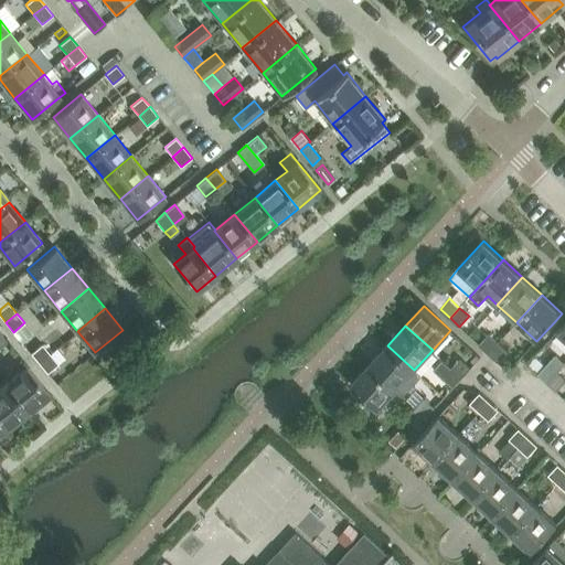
[(498,342),(489,334),(479,344),(488,353),(498,342)]
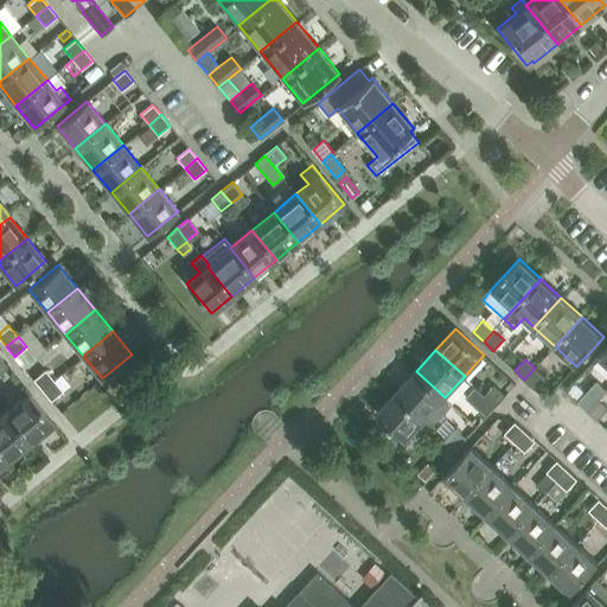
[(524,379),(535,389),(545,377),(535,368),(524,379)]
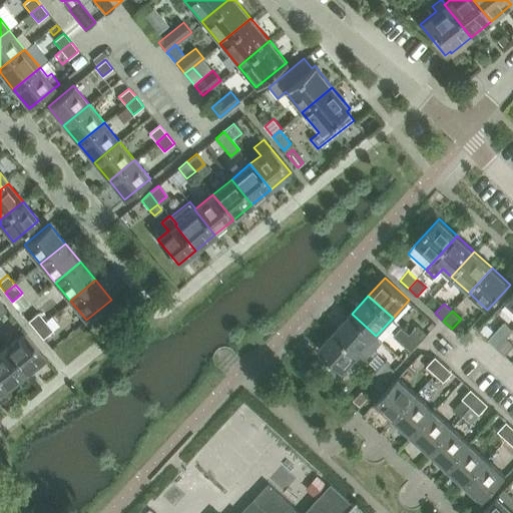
[(38,312),(27,320),(35,330),(46,322),(38,312)]
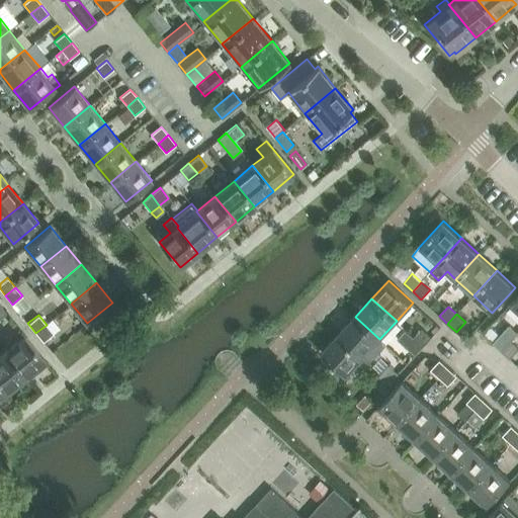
[(355,317),(338,334),(363,357),(379,339),(355,317)]
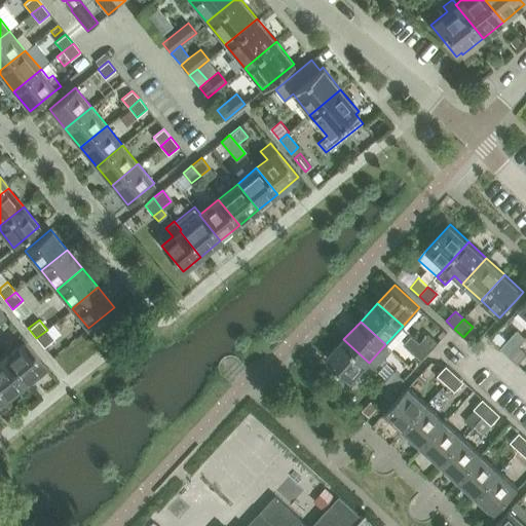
[(44,347),(54,339),(47,330),(36,338),(44,347)]
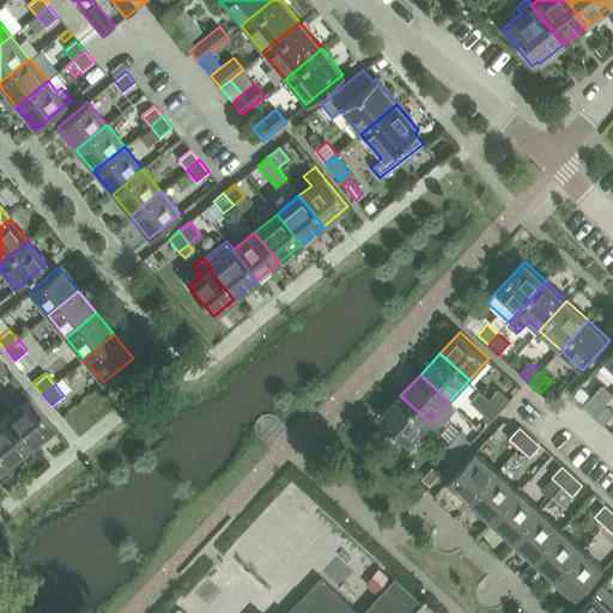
[(612,393),(602,384),(583,406),(594,416),(605,404),(612,394),(612,393)]
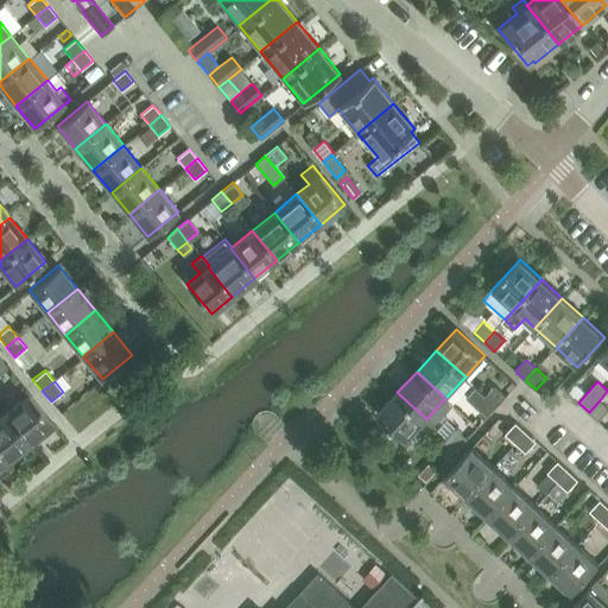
[(498,405),(507,397),(495,386),(487,396),(498,405)]
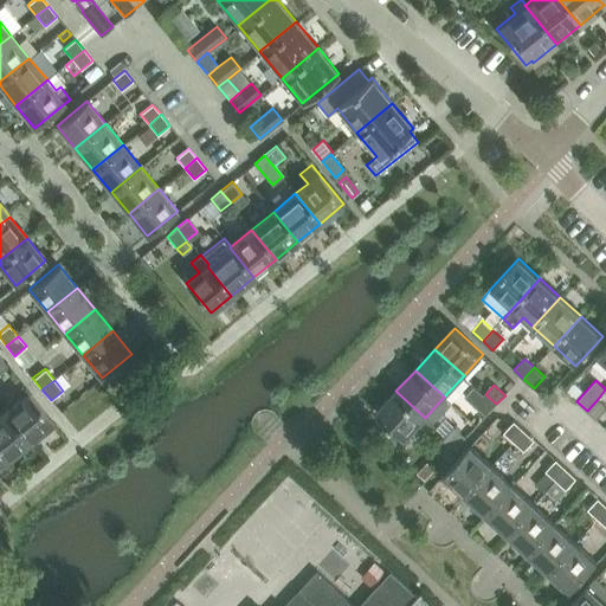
[(465,397),(475,405),(487,416),(496,404),(485,394),(484,395),(475,386),(465,397)]
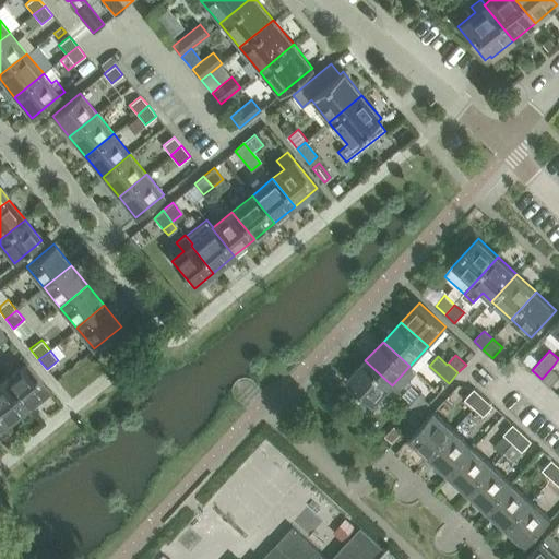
[(373,405),(375,404),(392,385),(365,360),(347,380),(373,405)]
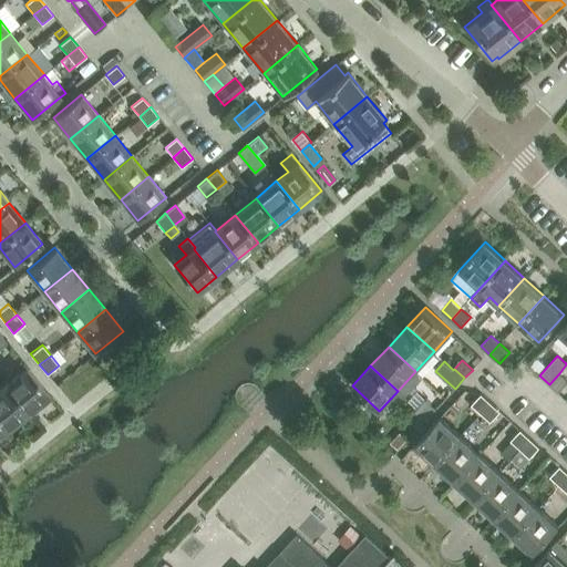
[(29,412),(50,395),(27,367),(6,384),(29,412)]
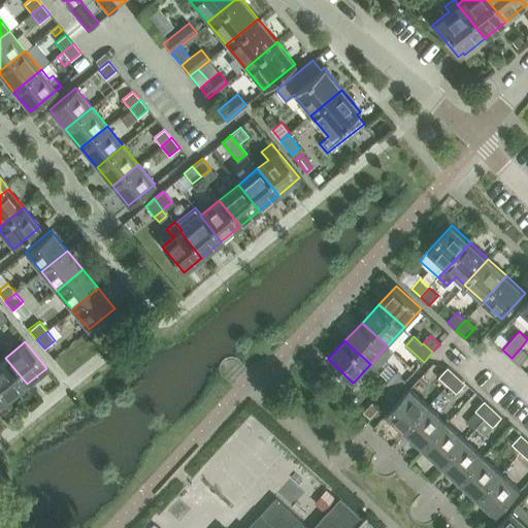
[(527,354),(521,348),(512,358),(520,366),(527,357),(527,354)]
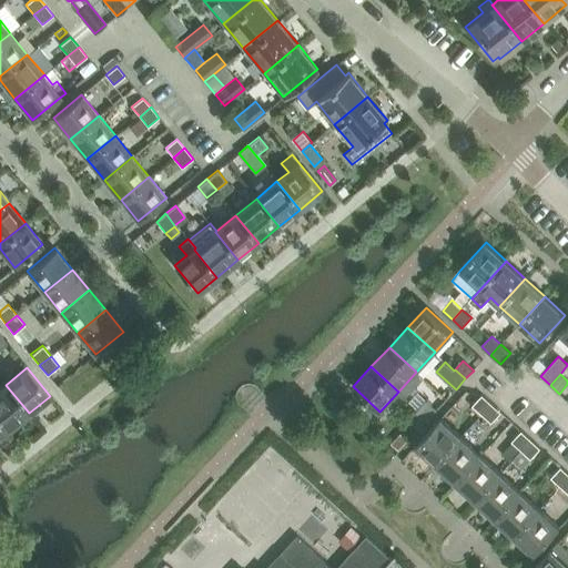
[(0,419),(8,429),(29,413),(6,385),(0,388),(0,419)]
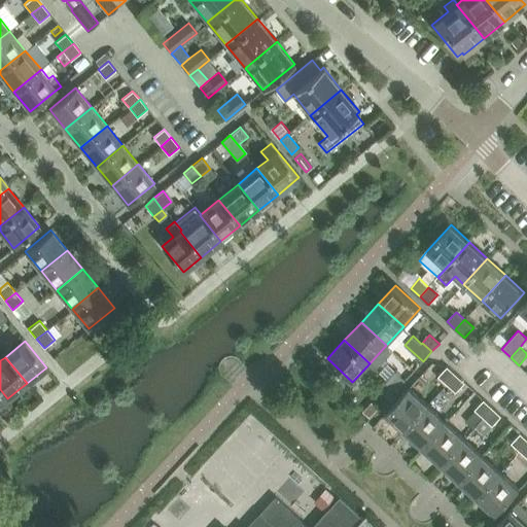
[(448,366),(438,376),(448,384),(457,375),(448,366)]
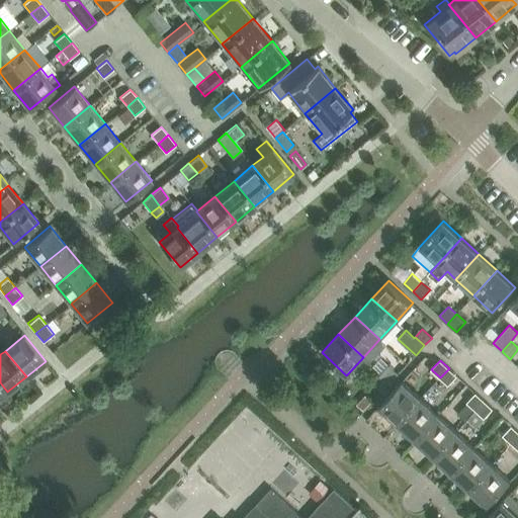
[(391,382),(399,373),(390,364),(381,373),(391,382)]
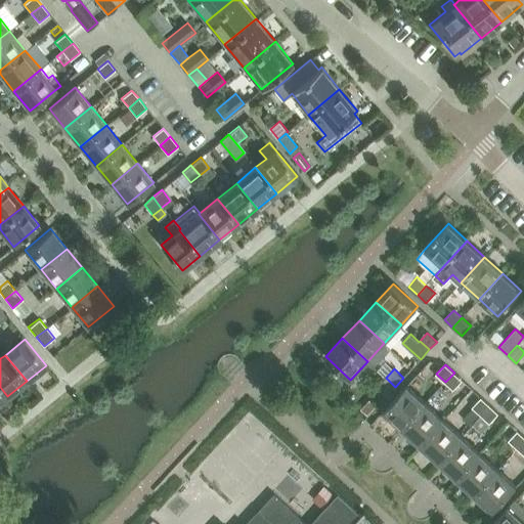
[(453,390),(463,380),(454,373),(445,382),(453,390)]
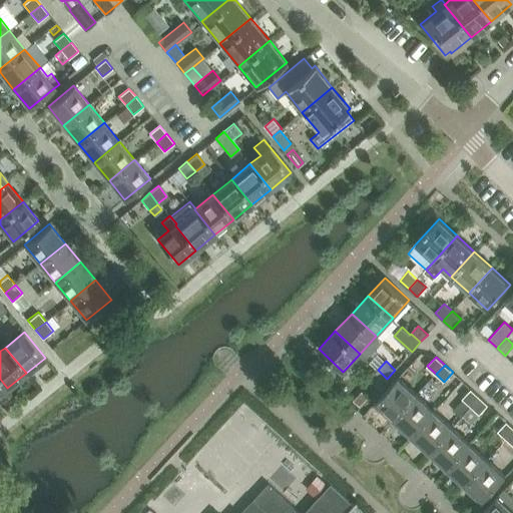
[(378,370),(370,379),(379,387),(387,379),(378,370)]
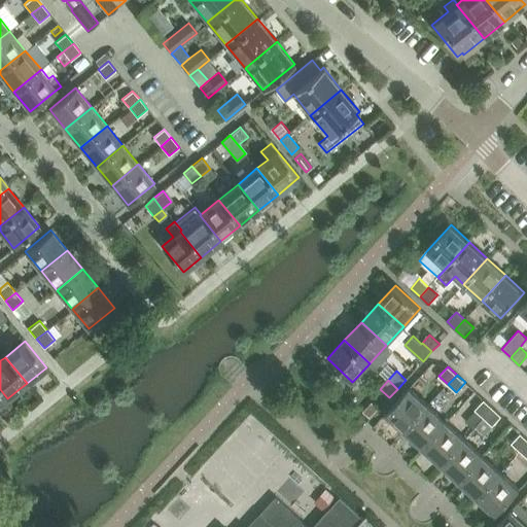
[(428,406),(410,388),(386,413),(406,430),(428,406)]
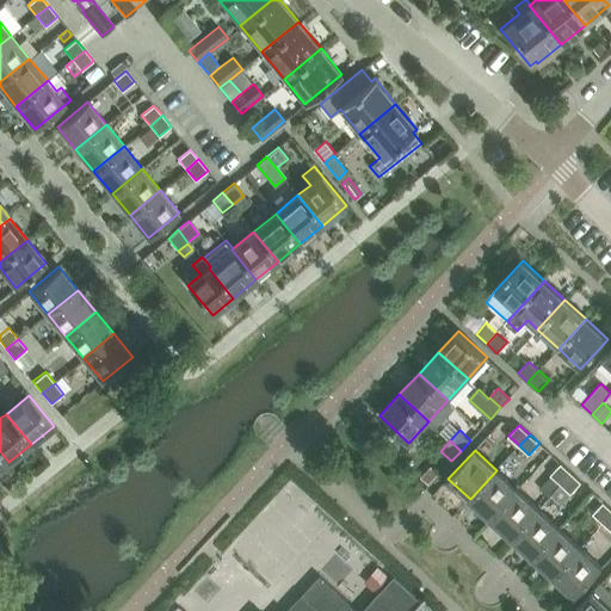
[(561,463),(551,475),(561,485),(572,473),(561,463)]
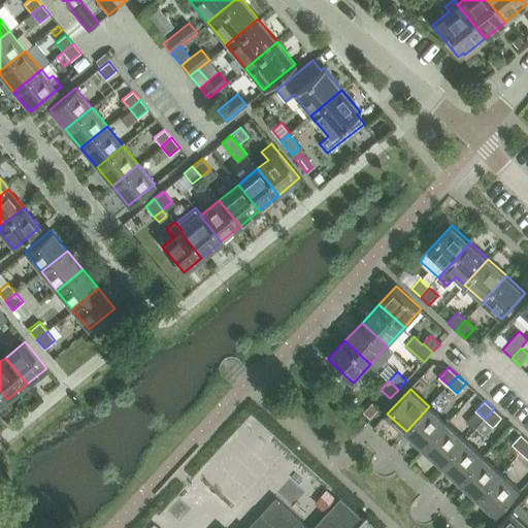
[(406,431),(424,448),(448,423),(429,406),(406,431)]
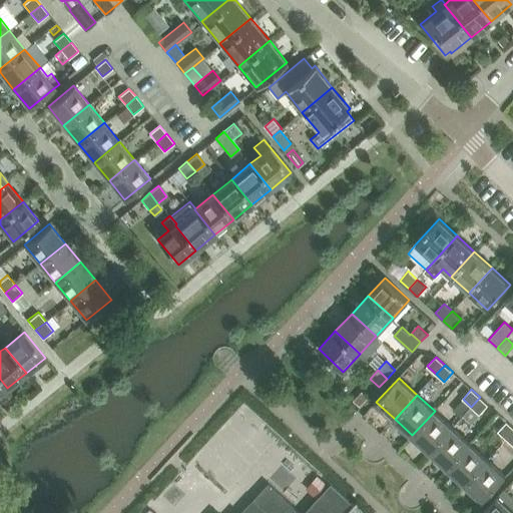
[(480,414),(489,405),(480,397),(471,407),(480,414)]
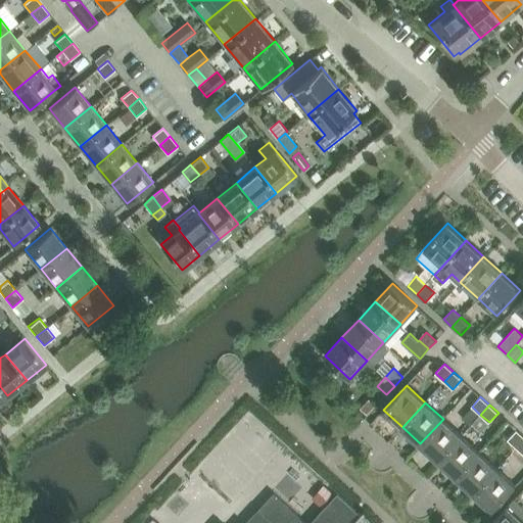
[(461,435),(443,419),(420,443),(438,460),(461,435)]
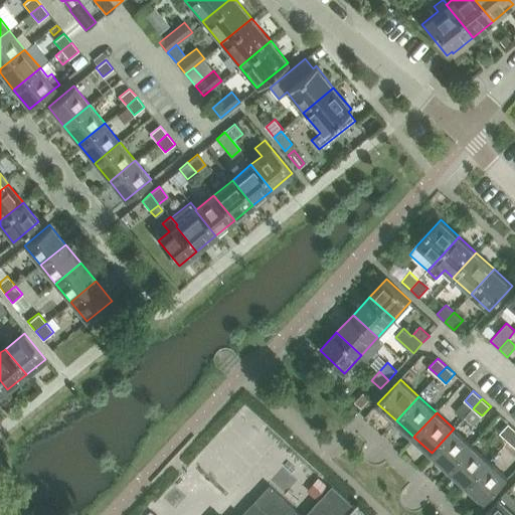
[(514,428),(509,423),(500,433),(508,441),(514,433),(514,428)]
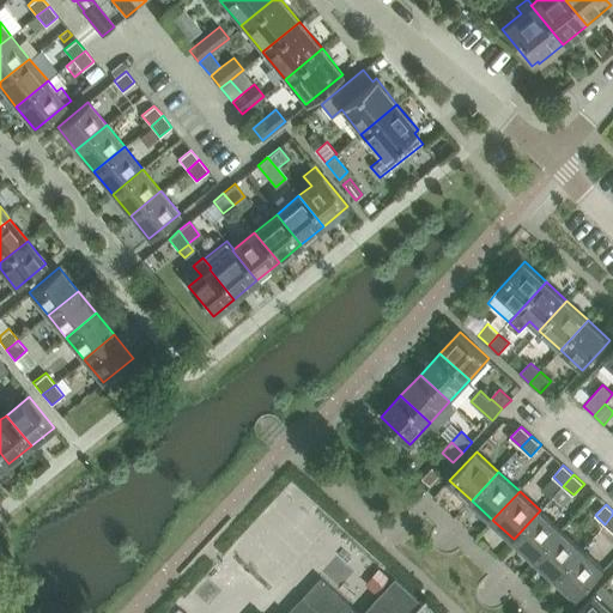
[(534,559),(562,529),(540,510),(514,539),(534,559)]
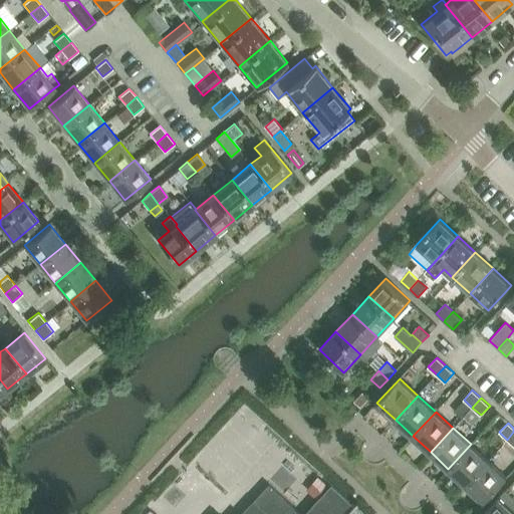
[(466,485),(488,460),(471,444),(448,469),(466,485)]
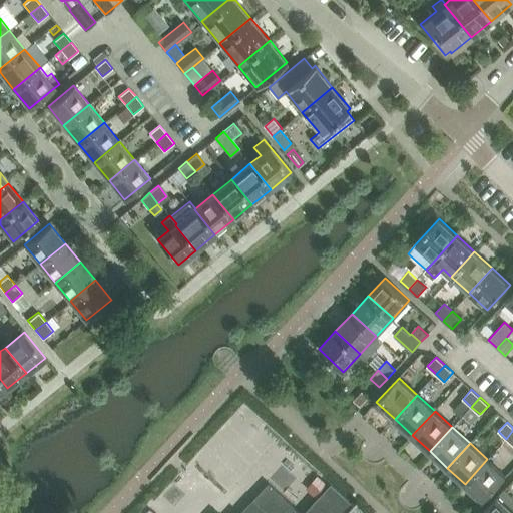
[(465,484),(483,501),(506,476),(487,459),(465,484)]
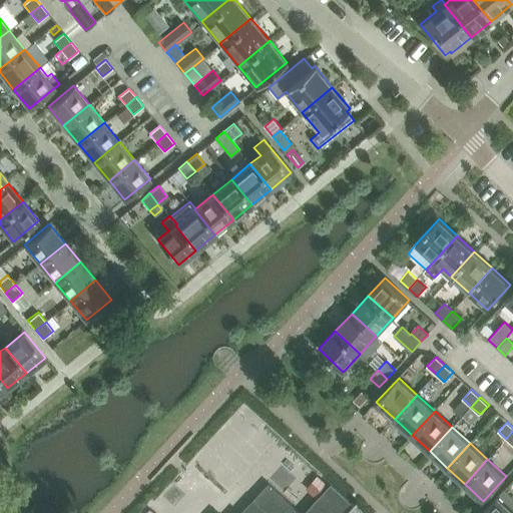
[(319,498),(330,486),(318,476),(307,488),(319,498)]
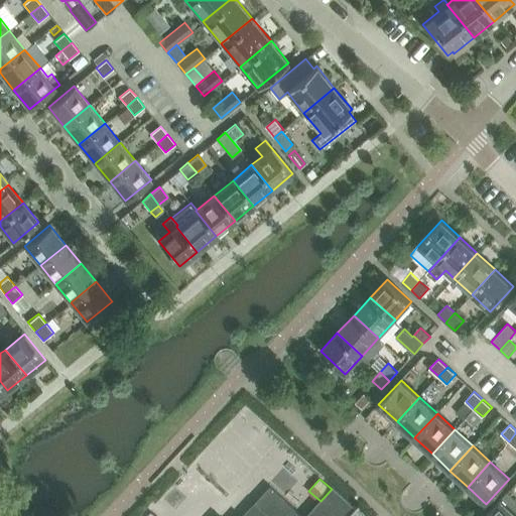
[(351,515),(358,509),(334,487),(305,515),(301,515),(270,487),(243,515),(351,515)]
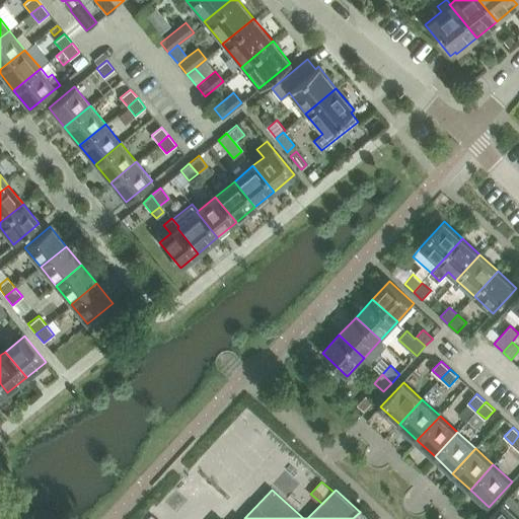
[(518,518),(518,516),(504,502),(488,518),(518,518)]
